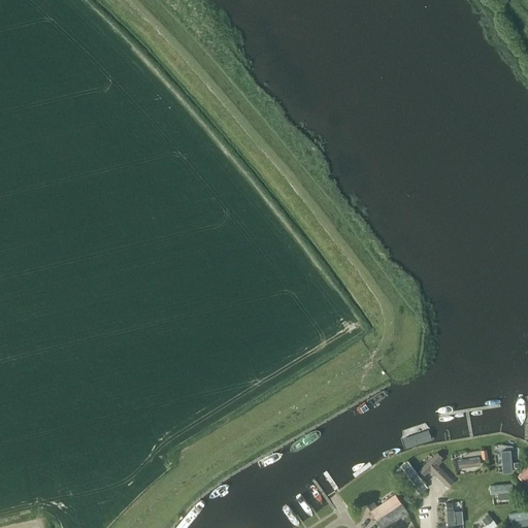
[(437,452),(419,470),(424,475),(430,469),(448,488),(454,482),(436,463),(442,458),(437,452)]
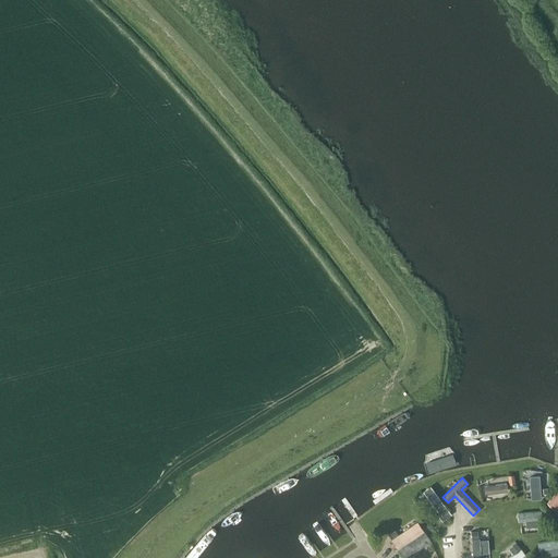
[(440,513),(448,508),(432,484),(424,489),(440,513)]
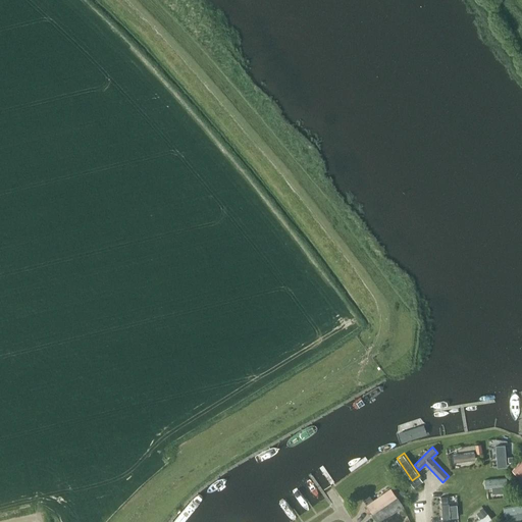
[(453,455),(454,462),(475,459),(474,453),(453,455)]
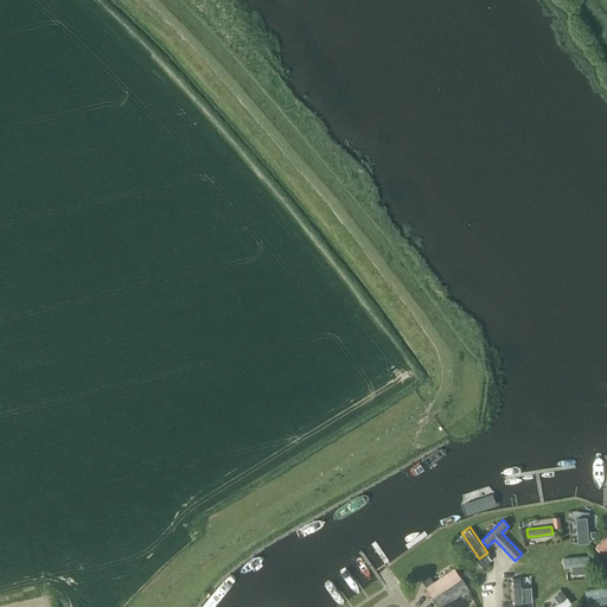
[(606,560),(606,535),(595,547),(606,560)]
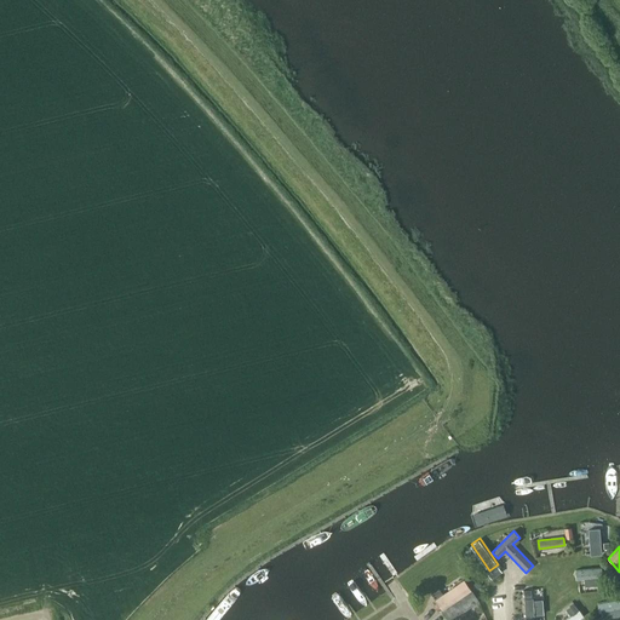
[(464,580),(443,595),(438,589),(431,593),(435,600),(448,619),(451,619),(478,601),(464,580)]
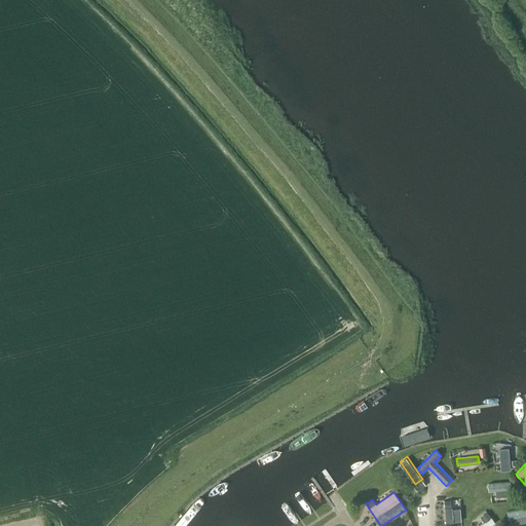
[(454,525),(454,516),(459,516),(458,508),(451,508),(451,499),(444,499),(445,525),(454,525)]
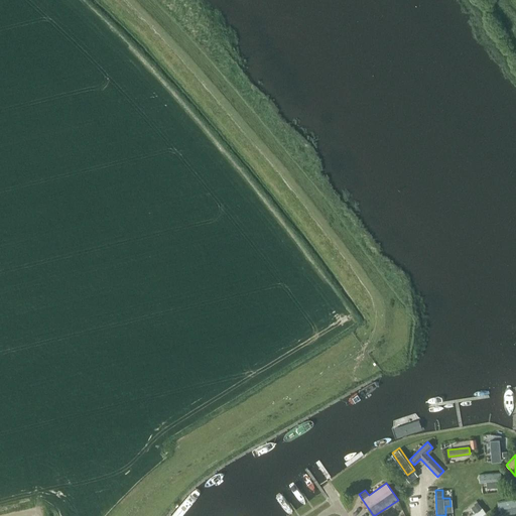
[(515,497),(498,501),(501,514),(515,511),(515,497)]
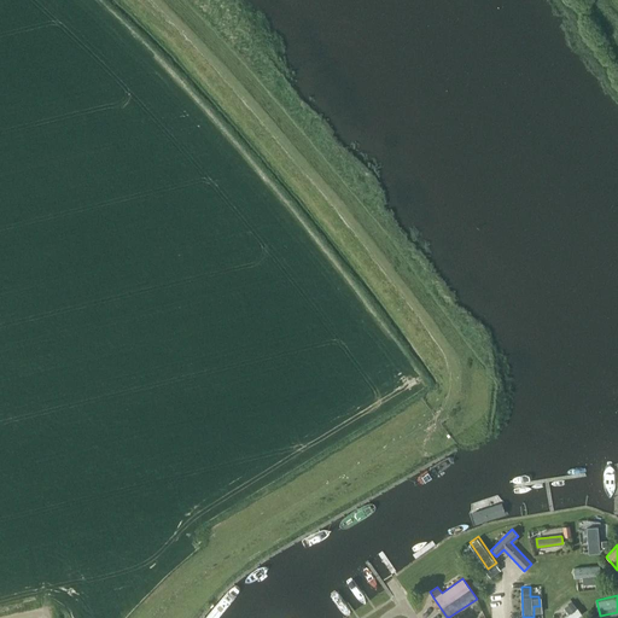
[(572,600),(564,606),(570,613),(563,617),(577,617),(583,613),(572,600)]
